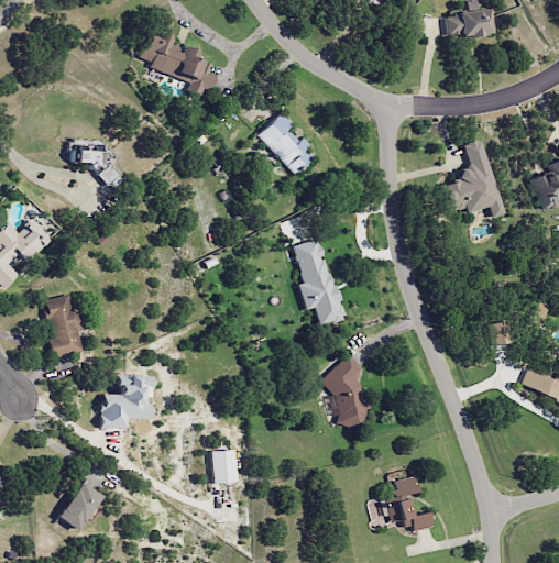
[(449,39),(493,35),(491,11),(447,14),(449,39)]
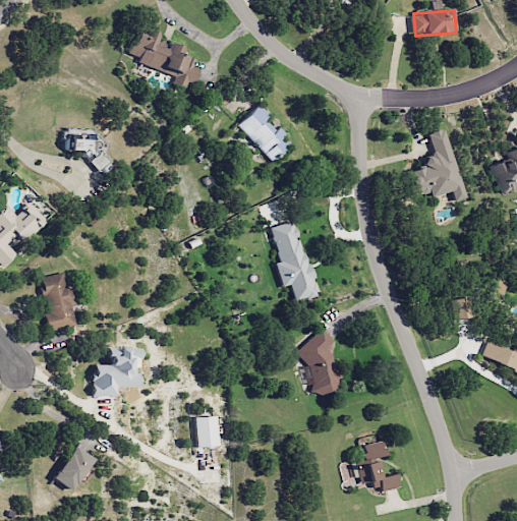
[(127,57),(176,75),(173,84),(185,90),(188,81),(191,82),(199,61),(177,53),(179,47),(168,43),(166,46),(155,42),(158,34),(147,30),(146,34),(136,31),(127,57)]
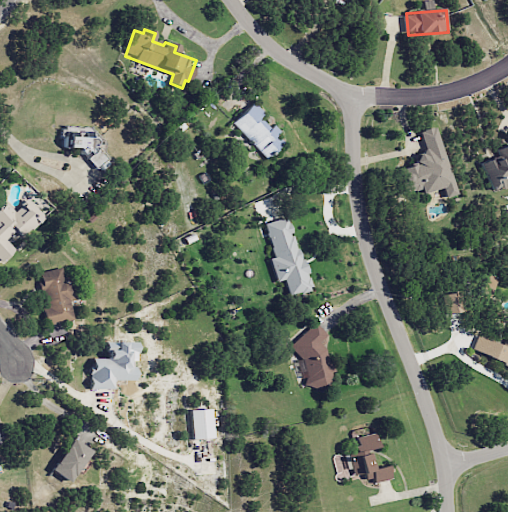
[(234,123),(270,159),(286,142),(278,135),(281,133),(263,116),(266,113),(255,102),(234,123)]
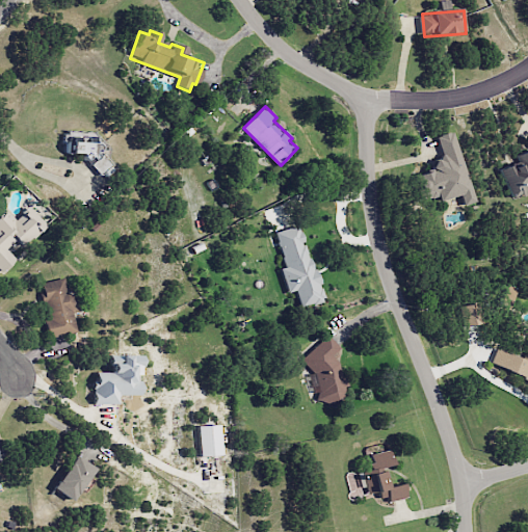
[(463,195),(465,206),(476,203),(458,131),(440,136),(445,157),(431,160),(434,171),(417,176),(422,201),(441,196),(442,201),(463,195)]
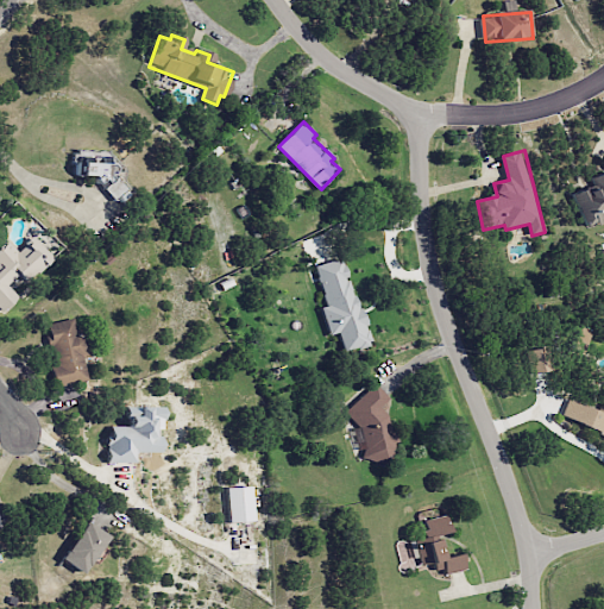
[(587,227),(603,221),(603,174),(591,179),(593,187),(574,193),(587,227)]
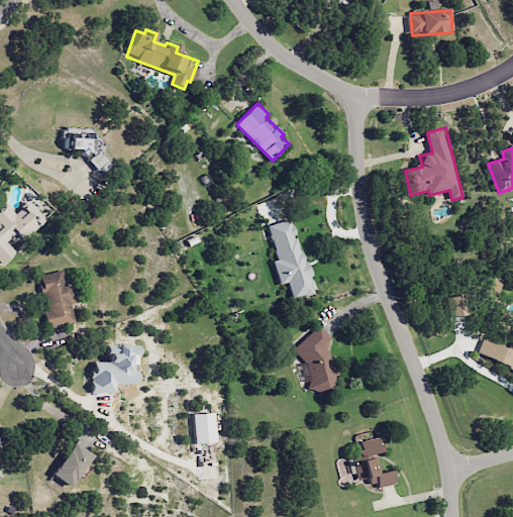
[(0,264),(0,265),(15,251),(6,241),(15,233),(20,239),(44,219),(29,201),(14,213),(6,203),(0,208),(0,264)]
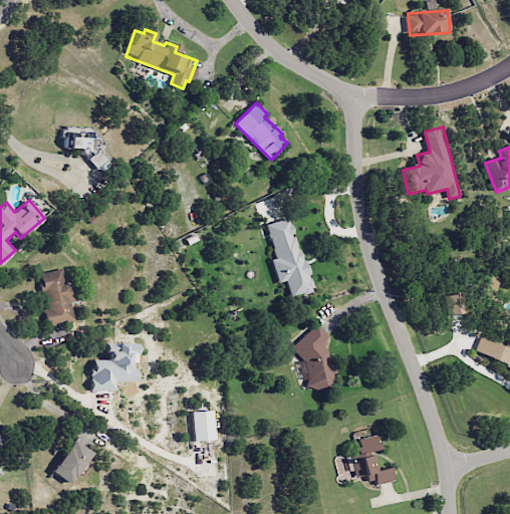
[(267,223),(277,257),(272,259),(279,282),(287,280),(292,298),(313,292),(291,217),(267,223)]
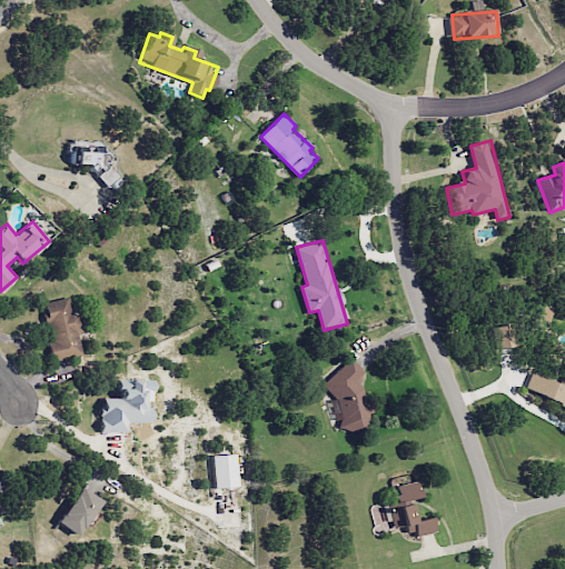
[(55,360),(81,356),(77,333),(86,331),(81,310),(71,312),(68,297),(42,302),(55,360)]
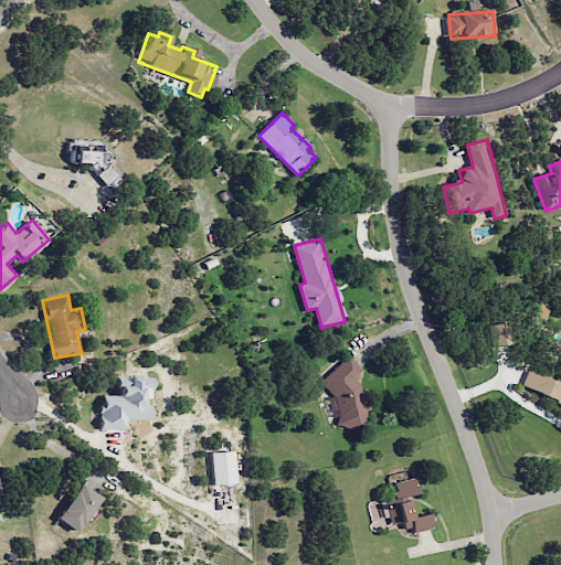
[(493,323),(493,345),(509,345),(509,323),(493,323)]
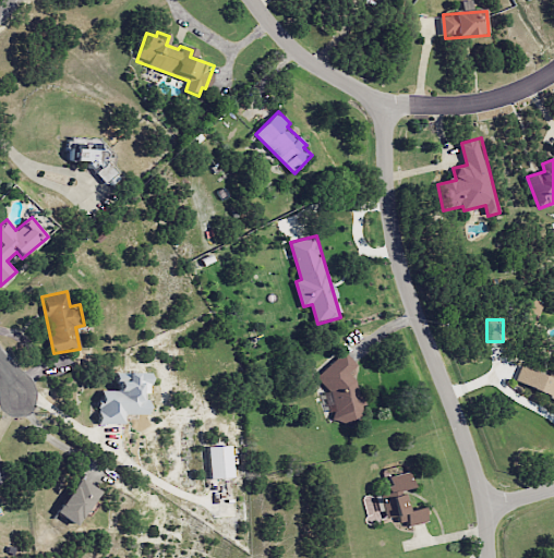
[(324,366),(338,424),(363,417),(361,407),(365,407),(353,359),(324,366)]
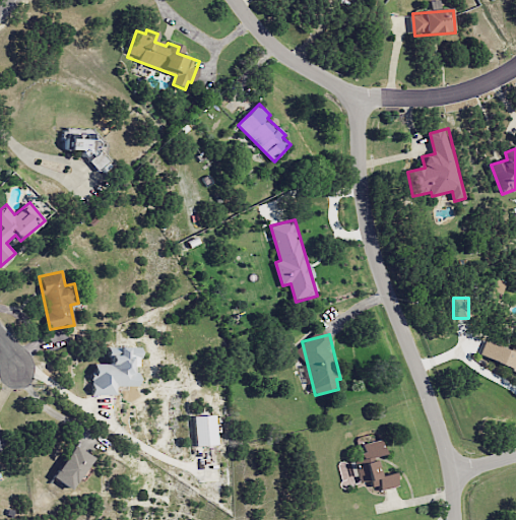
[(482,356),(515,370),(515,351),(489,340),(482,356)]
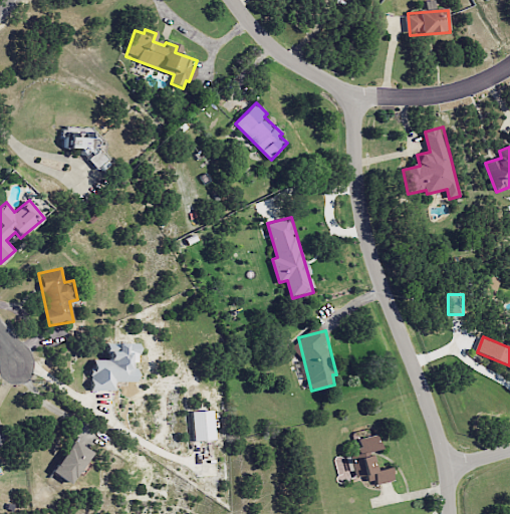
[(133,343),(112,343),(112,350),(104,350),(104,359),(90,359),(90,391),(113,390),(113,381),(133,381),(133,343)]
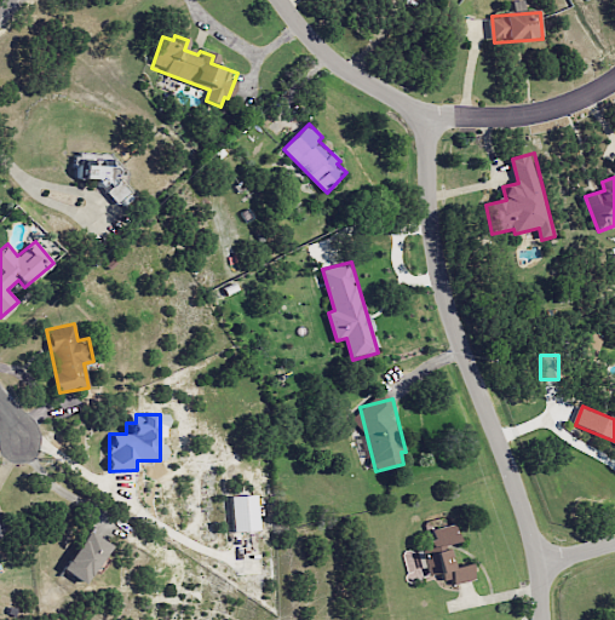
[(262,530),(259,494),(235,495),(236,532),(262,530)]
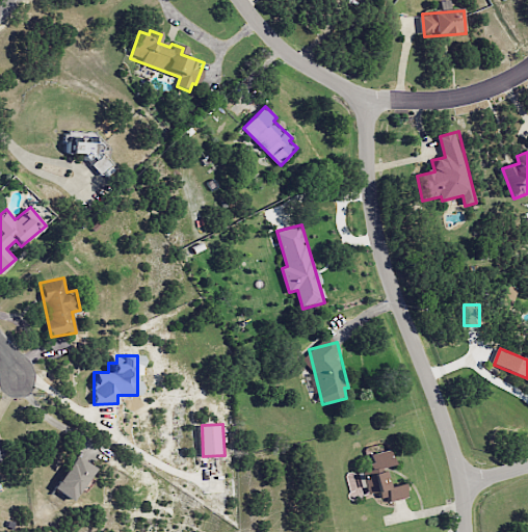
[(408,501),(406,484),(390,486),(387,467),(395,464),(393,450),(371,453),(373,469),(365,470),(369,498),(377,496),(379,506),(408,501)]
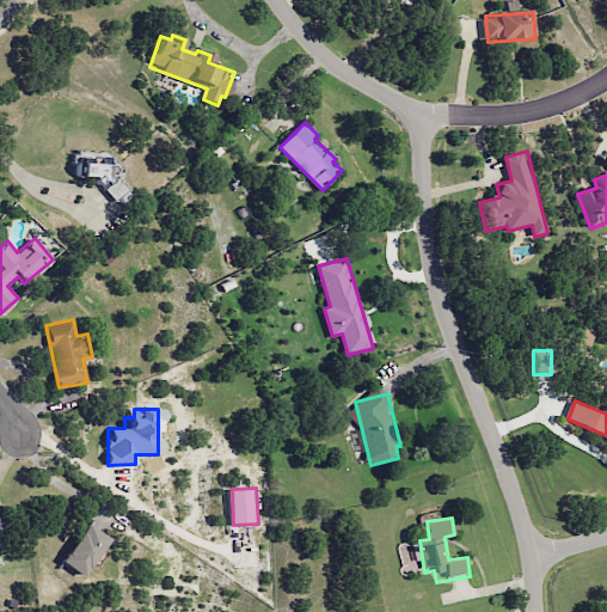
[(69,548),(94,560),(106,537),(83,524),(69,548)]
